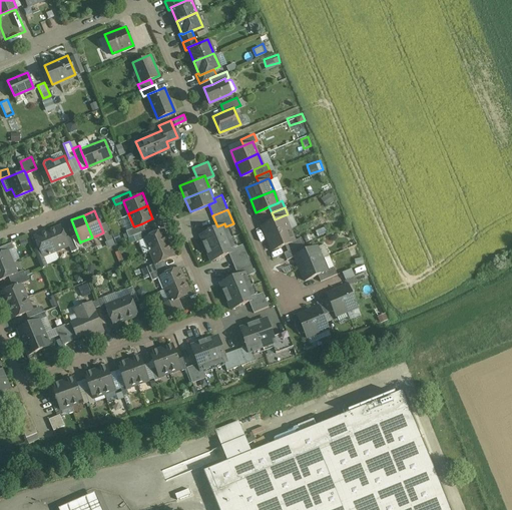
[(275,219),(262,224),(267,236),(289,227),(284,215),(275,219)]
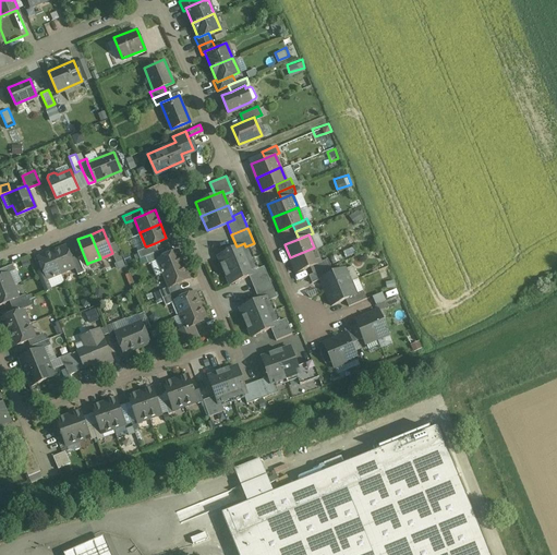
[(145,245),(136,250),(140,256),(144,255),(157,250),(155,243),(146,246),(145,245)]
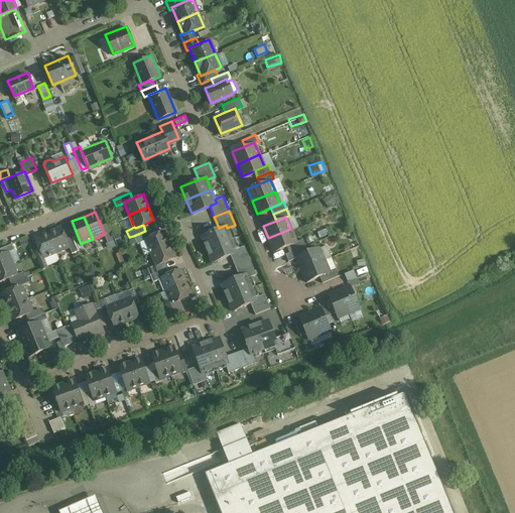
[(219,228),(201,235),(206,248),(231,238),(227,228),(226,225),(219,228)]
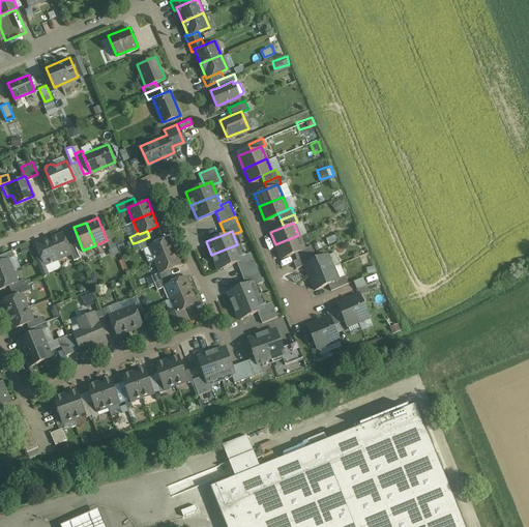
[(62,232),(49,238),(57,258),(70,252),(66,243),(62,232)]
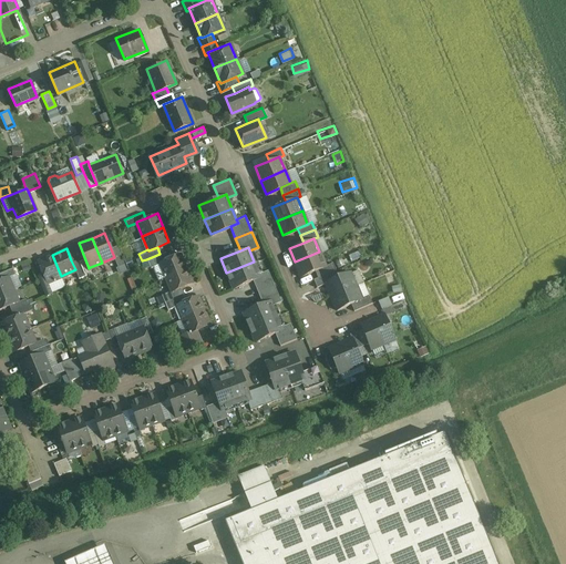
[(160,254),(146,259),(150,266),(160,263),(158,262),(167,258),(165,252),(160,254)]
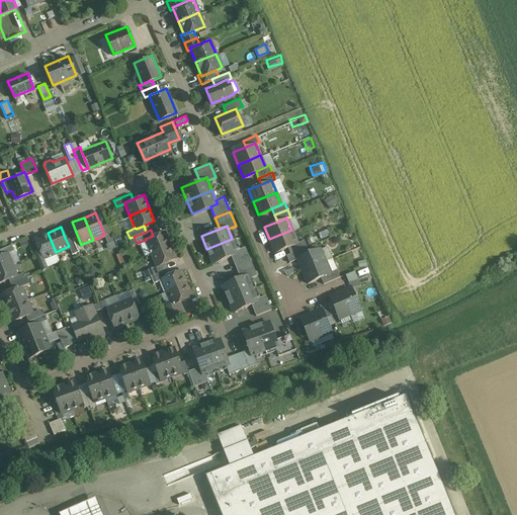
[(291,230),(269,239),(274,251),(287,246),(296,242),(291,230)]
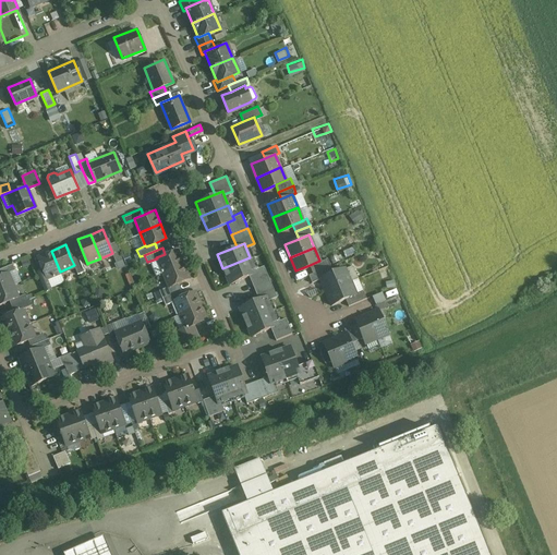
[(165,254),(156,257),(162,272),(183,263),(177,249),(165,254)]
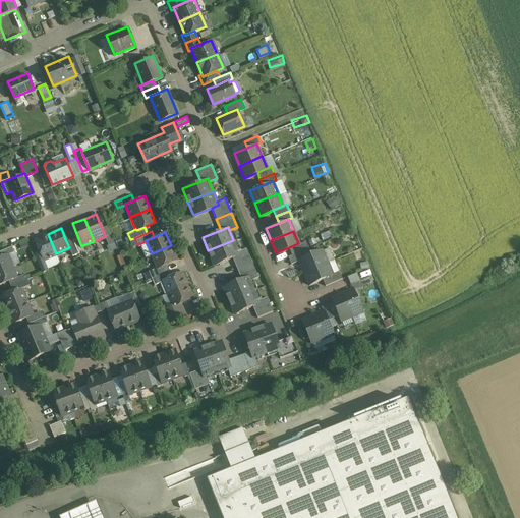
[(56,253),(48,234),(35,239),(40,250),(43,259),(56,253)]
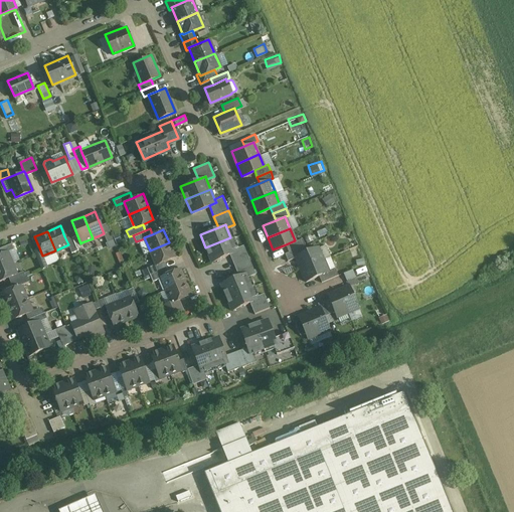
[(26,232),(18,236),(21,243),(29,239),(26,232)]
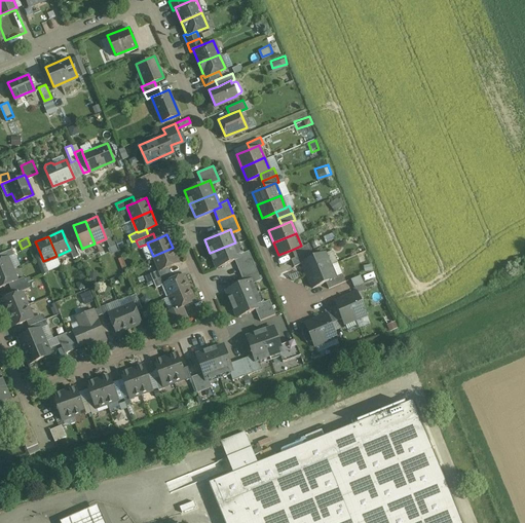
[(82,249),(78,238),(73,241),(77,253),(83,250),(83,248),(82,249)]
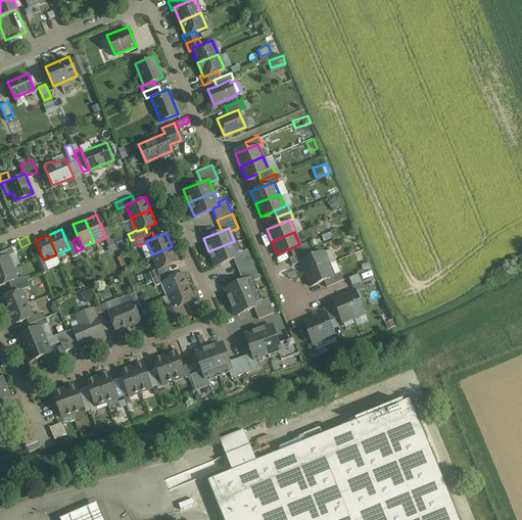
[(73,240),(72,238),(65,240),(69,248),(72,255),(78,252),(77,251),(73,240)]
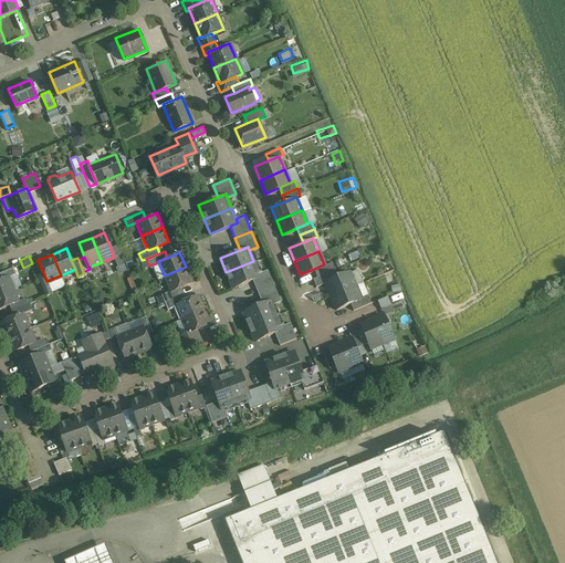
[(253,261),(226,272),(232,287),(252,278),(260,274),(258,271),(253,261)]
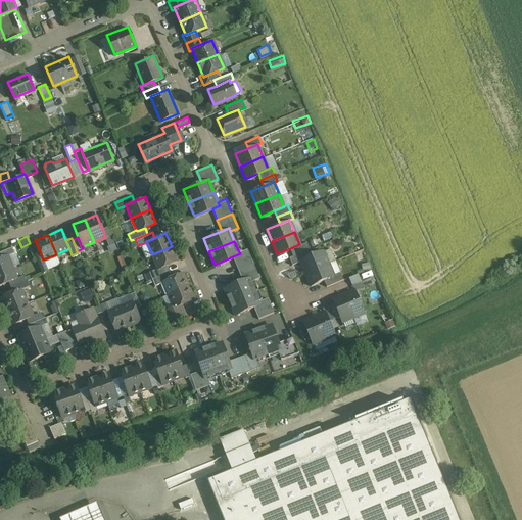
[(306,241),(299,244),(290,248),(292,254),(305,249),(310,248),(306,241)]
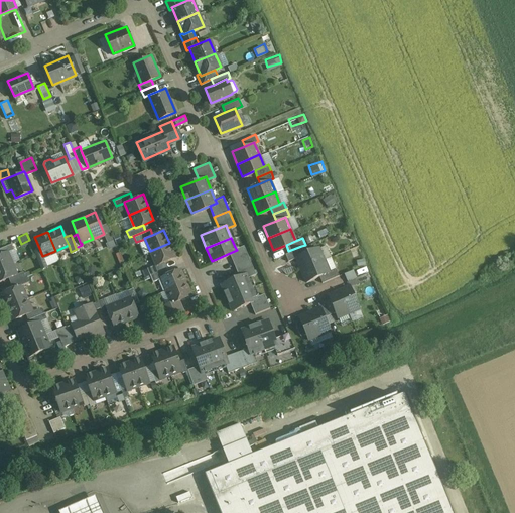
[(11,242),(0,247),(0,253),(6,251),(13,248),(11,242)]
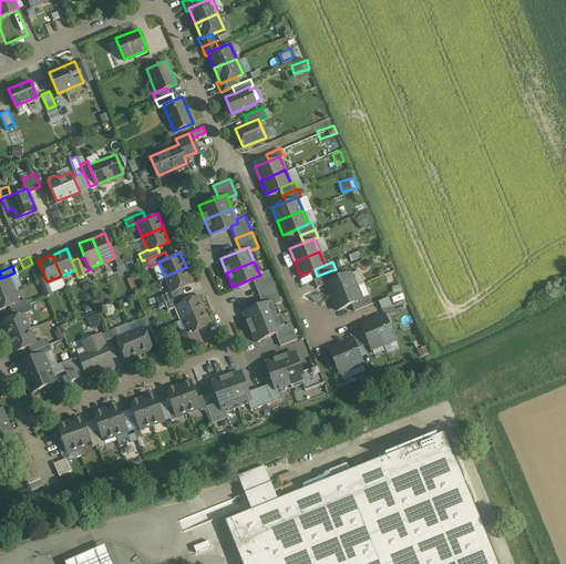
[(186,267),(165,276),(171,289),(171,290),(179,286),(192,282),(186,267)]
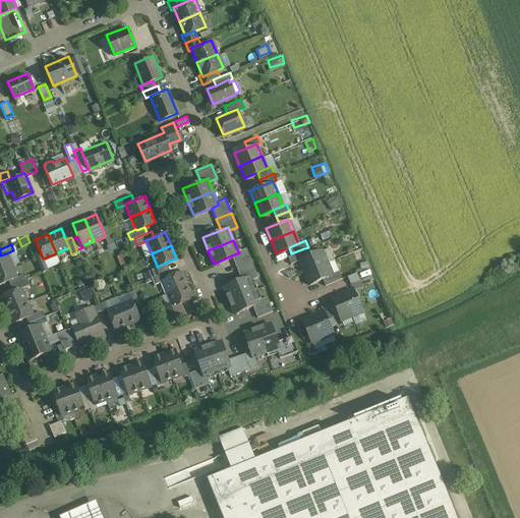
[(245,246),(237,249),(239,252),(232,255),(236,268),(251,261),(245,246)]
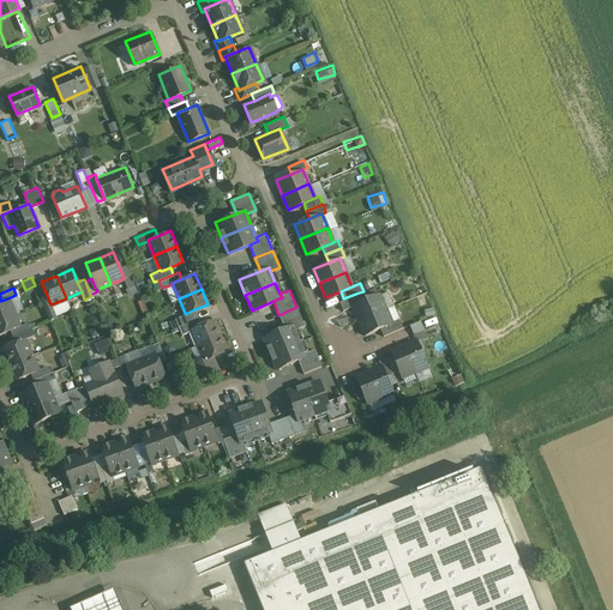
[(359,293),(343,299),(338,301),(342,309),(352,305),(361,300),(359,293)]
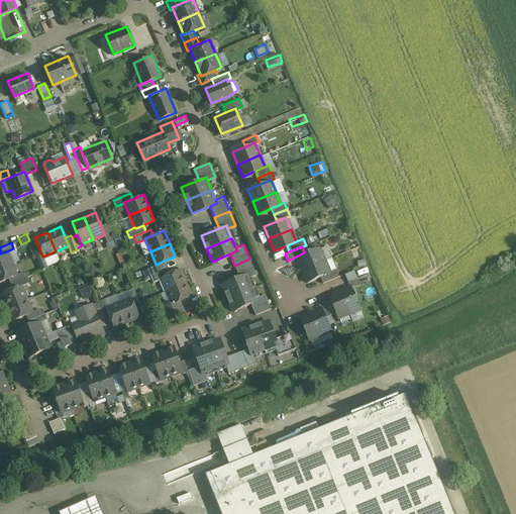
[(304,252),(296,257),(301,269),(323,260),(318,246),(304,252)]
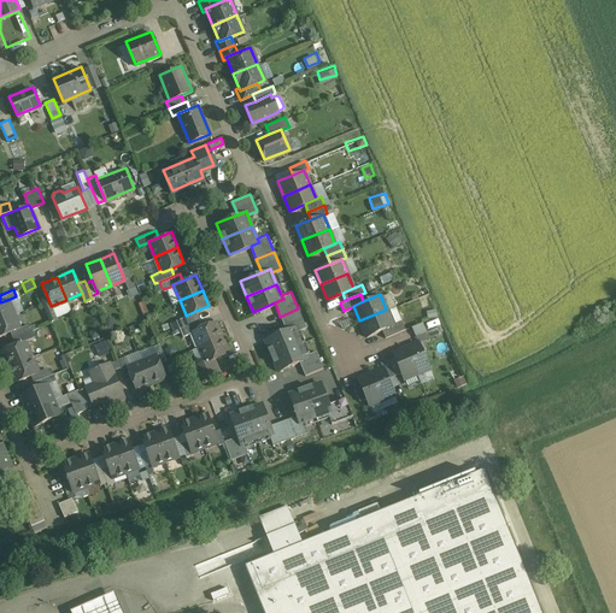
[(47,296),(40,299),(48,318),(56,316),(51,306),(47,296)]
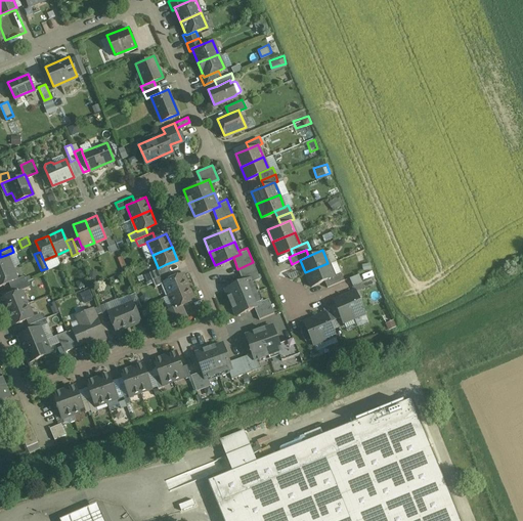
[(0,270),(11,266),(6,255),(0,257),(0,270)]
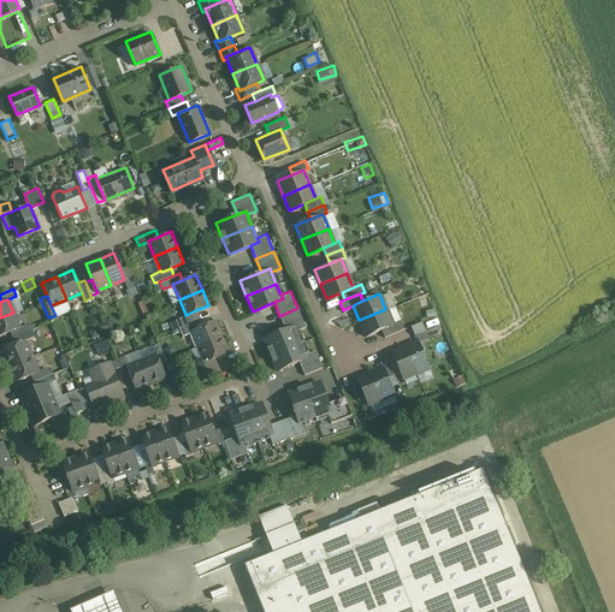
[(297,308),(279,316),(285,330),(294,326),(295,330),(305,325),(297,308)]
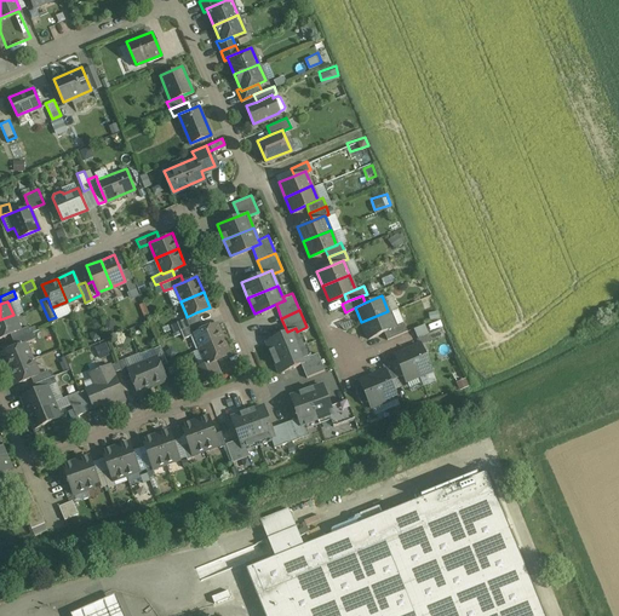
[(388,311),(361,322),(367,337),(383,330),(394,326),(394,324),(388,311)]
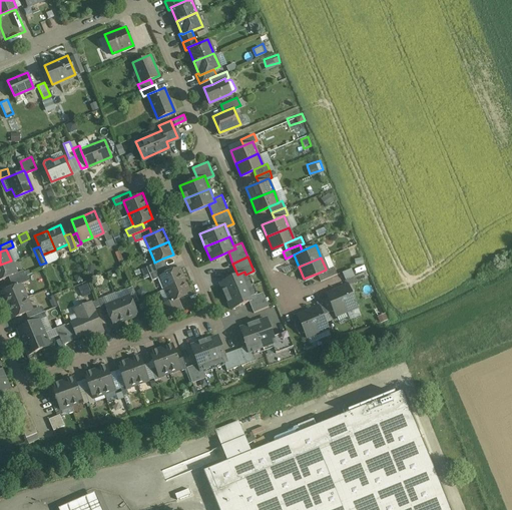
[(162,259),(154,263),(154,262),(145,266),(148,272),(165,266),(162,259)]
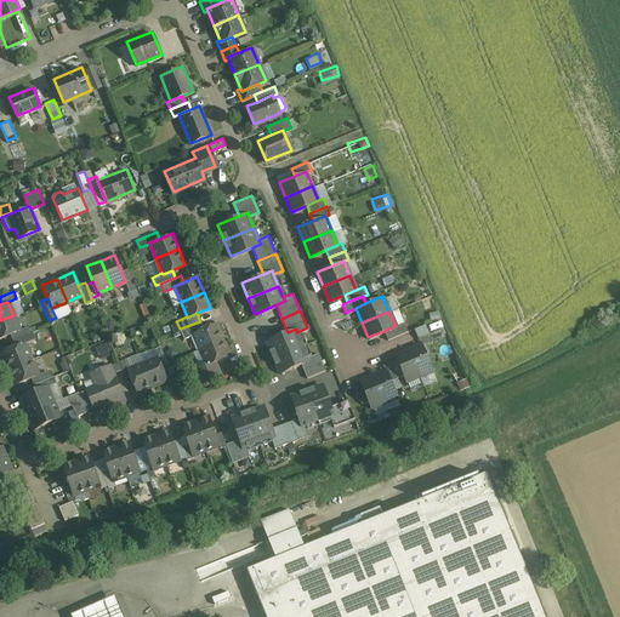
[(13,315),(0,320),(0,336),(10,332),(20,329),(13,315)]
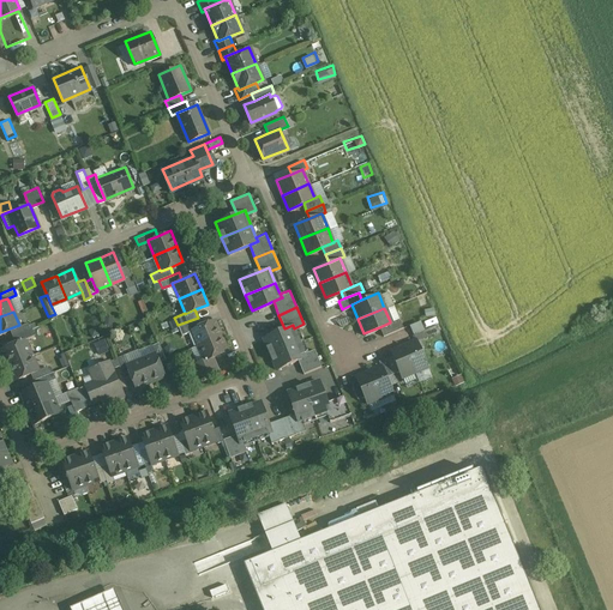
[(198,318),(178,325),(181,333),(191,330),(191,328),(200,325),(198,318)]
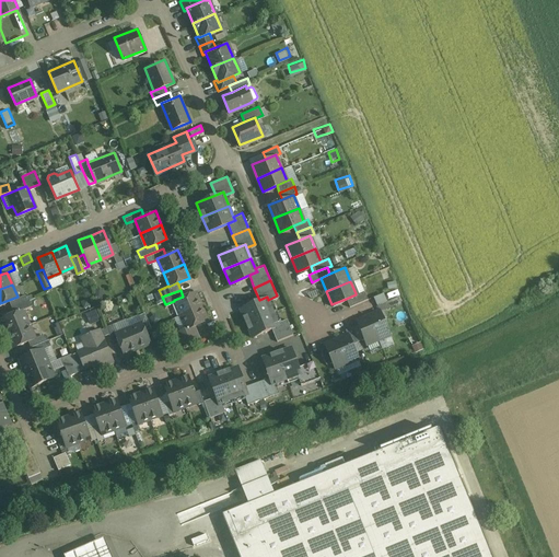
[(363,290),(356,293),(356,294),(346,299),(349,305),(367,298),(363,290)]
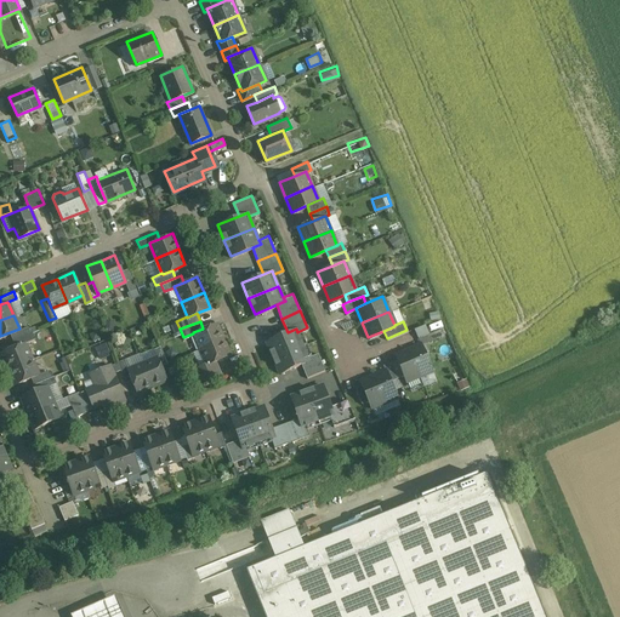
[(203,329),(193,332),(193,333),(200,348),(223,338),(216,323),(203,329)]
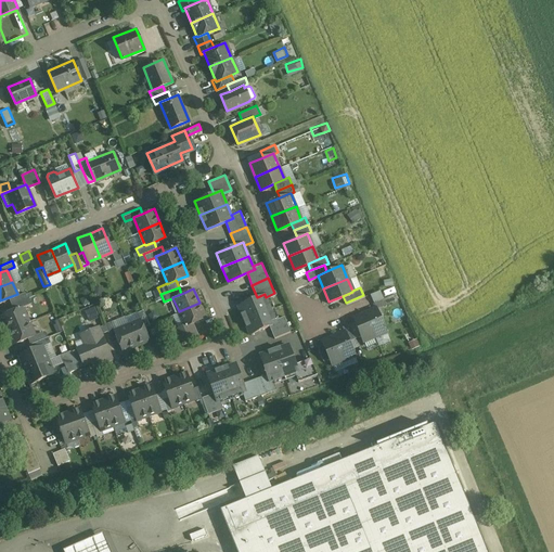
[(17,294),(9,297),(11,304),(26,297),(27,297),(24,291),(17,294)]
